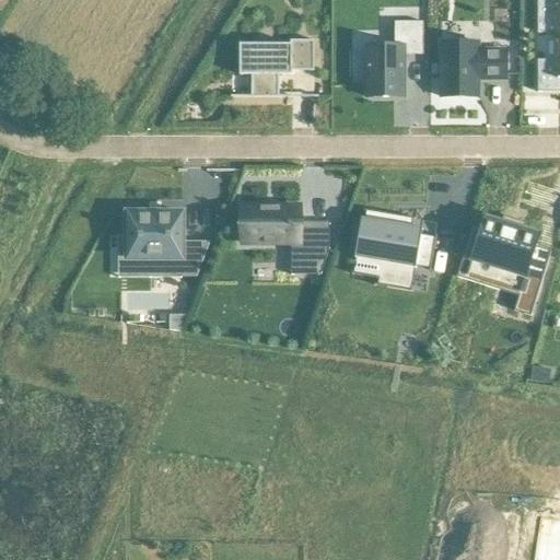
[(559,0),(538,1),(538,33),(559,33),(559,60),(538,60),(538,93),(559,92),(559,0)]
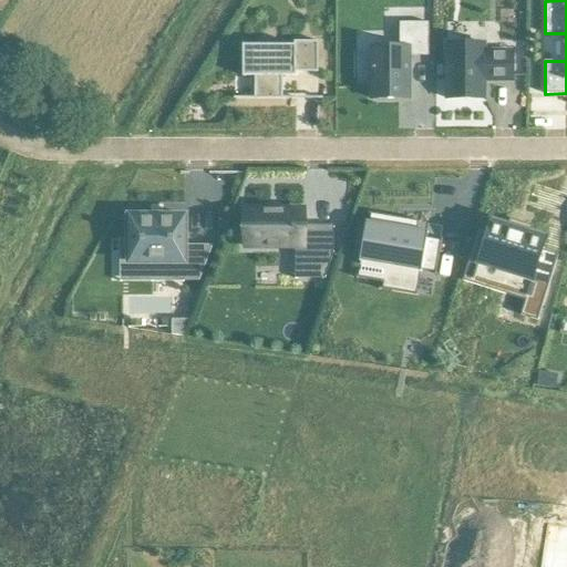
[(400,47),(372,47),(372,99),(409,99),(409,55),(429,55),(429,22),(400,22),(400,47)]
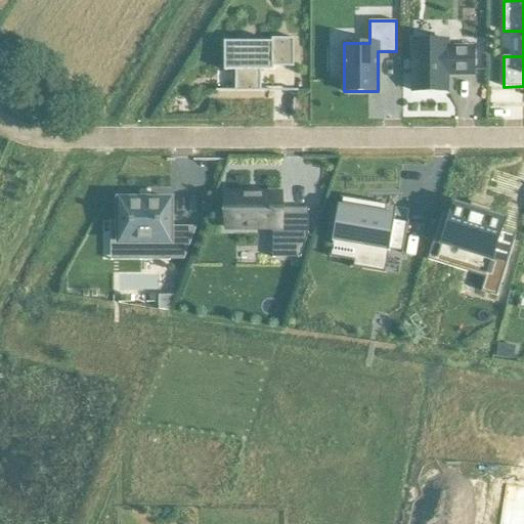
[(271,42),(224,42),(224,71),(235,71),(235,76),(236,76),(236,91),(238,91),(261,91),(261,71),(273,71),(273,67),(294,67),(294,38),(271,38),(271,42)]
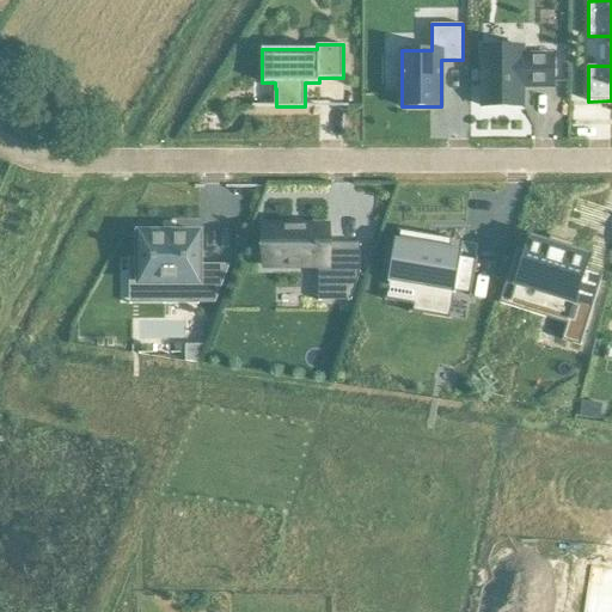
[(522,47),(483,47),(483,106),(522,106),(522,84),(532,84),(532,87),(554,87),(554,55),(522,55),(522,47)]
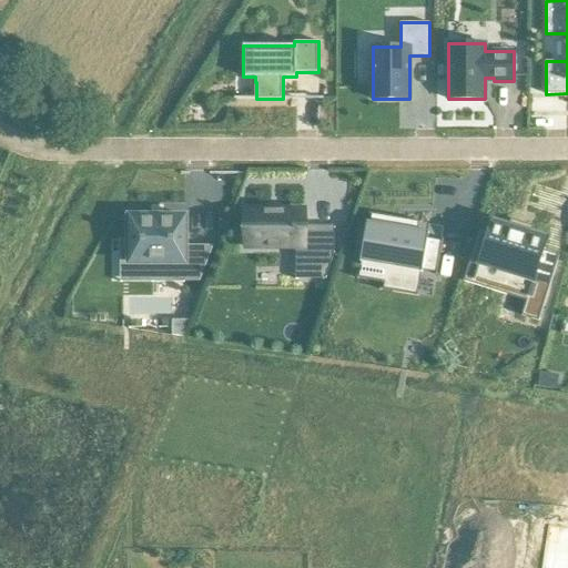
[(304,210),(246,210),(246,247),(295,247),(295,264),(325,264),(331,264),(334,252),(334,225),(304,225),(304,210)]
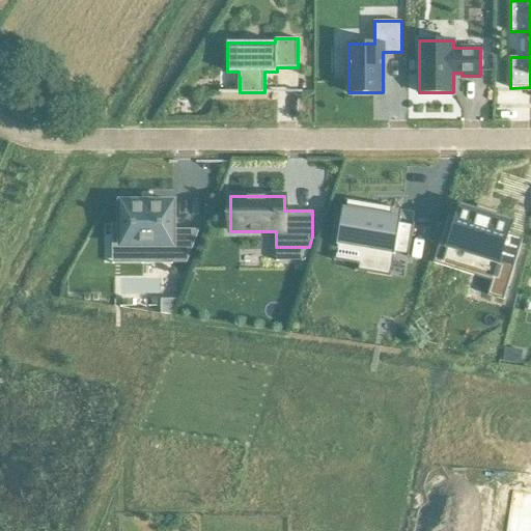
[(342,206),(336,245),(338,245),(370,250),(368,264),(388,268),(391,253),(393,254),(394,254),(395,253),(408,255),(408,256),(409,257),(414,223),(413,223),(413,225),(399,223),(400,217),(390,215),(391,208),(393,208),(393,207),(381,205),(379,205),(378,208),(367,206),(368,203),(354,200),(345,199),(345,200),(347,200),(346,207),(342,206)]
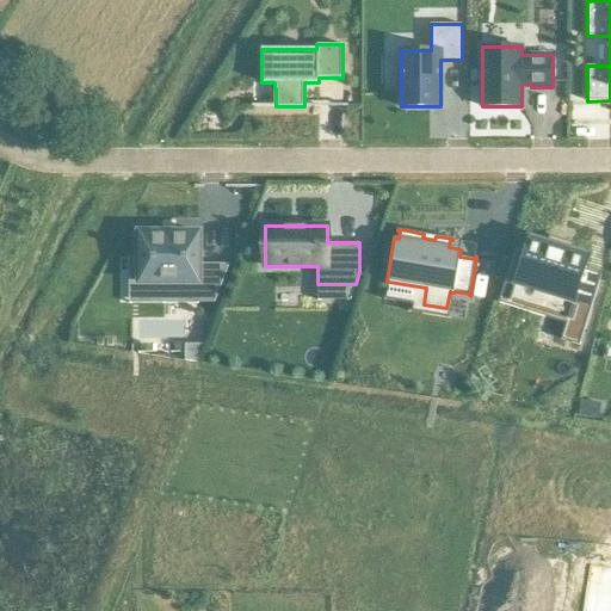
[(199,233),(139,233),(139,258),(139,283),(198,283),(198,302),(199,302),(215,303),(229,264),(199,264),(199,233)]
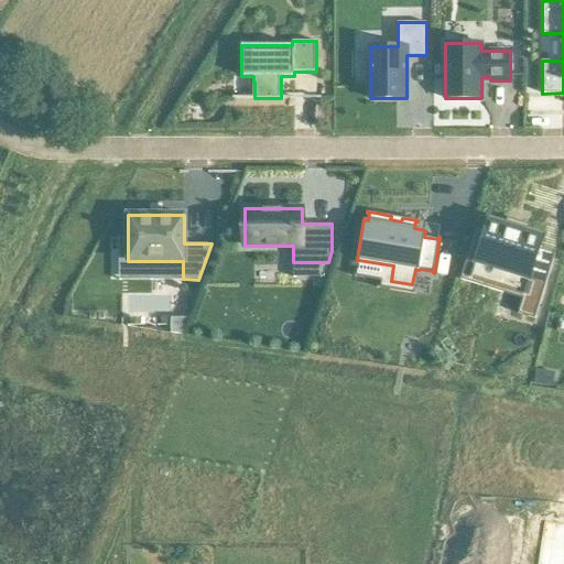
[(476,229),(463,271),(464,272),(487,279),(490,271),(528,282),(522,299),(518,313),(535,318),(555,253),(540,249),(543,236),(527,230),(527,229),(506,223),(506,224),(488,219),(484,231),(476,229)]
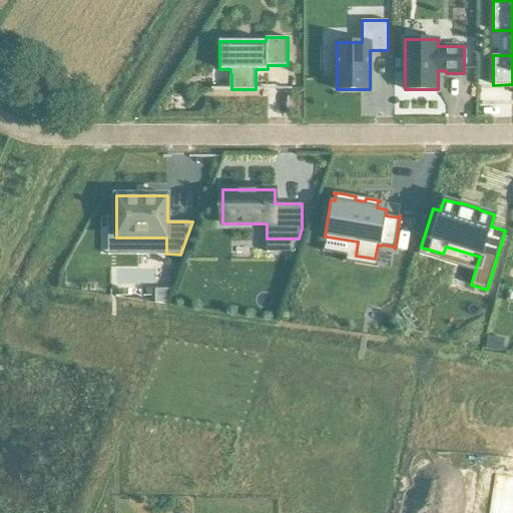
[(512,512),(512,490),(487,487),(484,508),(512,512)]
